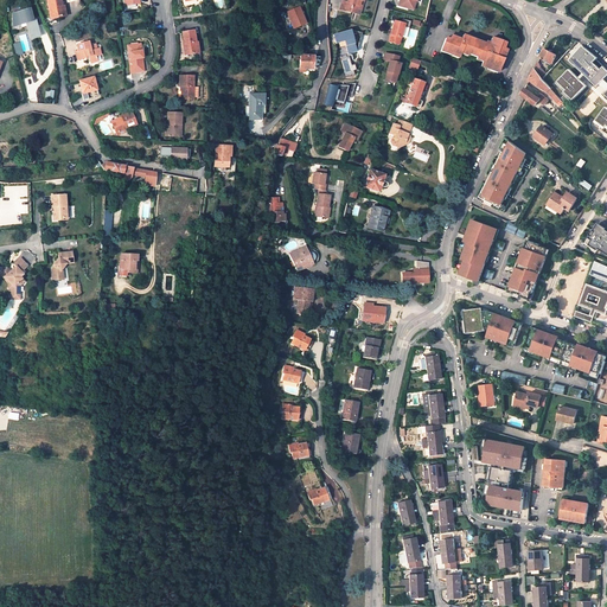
[(48,0),(51,19),(62,18),(59,8),(62,7),(59,0),(48,0)]
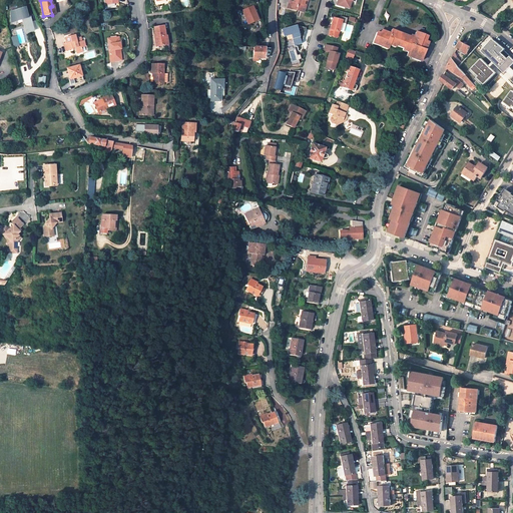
[(307,1),(307,0),(293,0),(293,1),(290,0),(288,8),(302,12),(305,0),(307,1)]
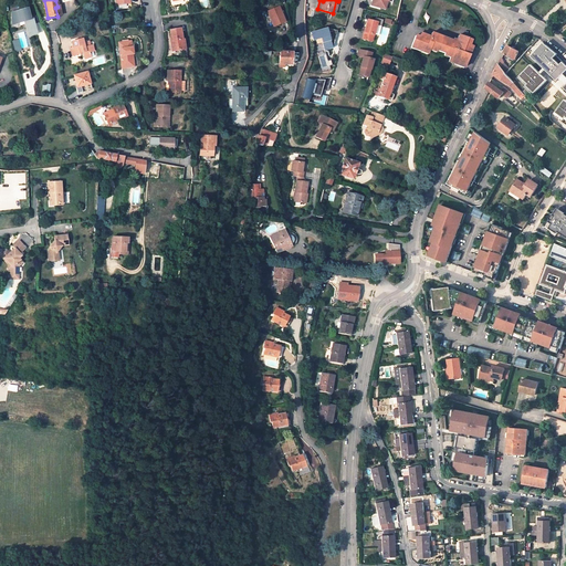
[(28,7),(11,11),(11,24),(19,22),(18,19),(24,18),(25,20),(24,21),(28,37),(35,34),(32,19),(31,19),(30,17),(28,7)]
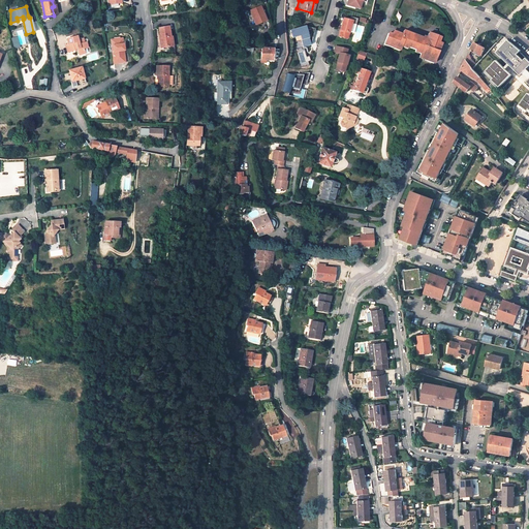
[(256,24),(266,20),(260,6),(250,10),(256,24)]
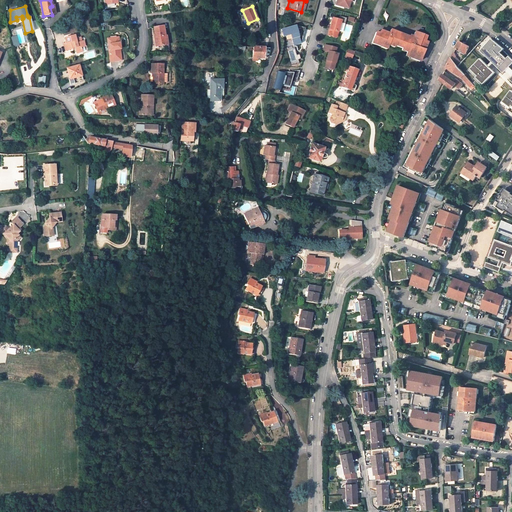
[(346,18),(339,16),(338,19),(332,17),(327,35),(337,38),(341,22),(345,23),(346,18)]
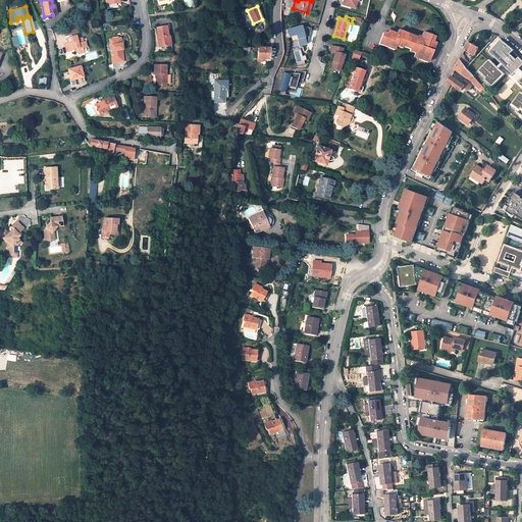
[(169,46),(168,41),(170,41),(169,33),(167,33),(166,27),(157,28),(158,35),(159,35),(160,37),(158,38),(159,47),(169,46)]
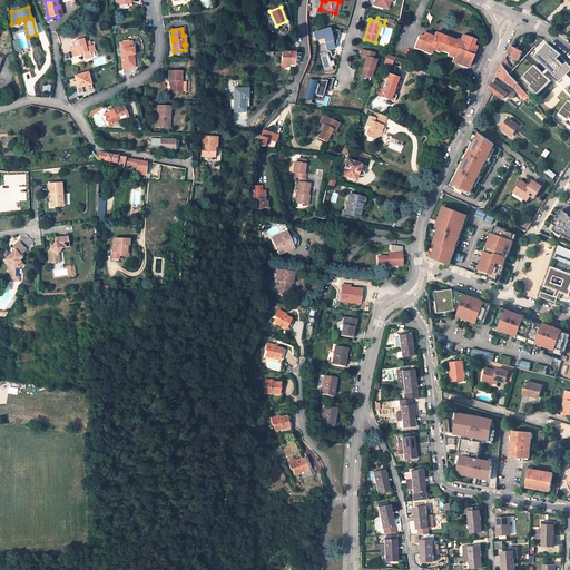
[(324,39),(327,51),(335,49),(341,31),(331,29),(314,32),(315,41),(324,39)]
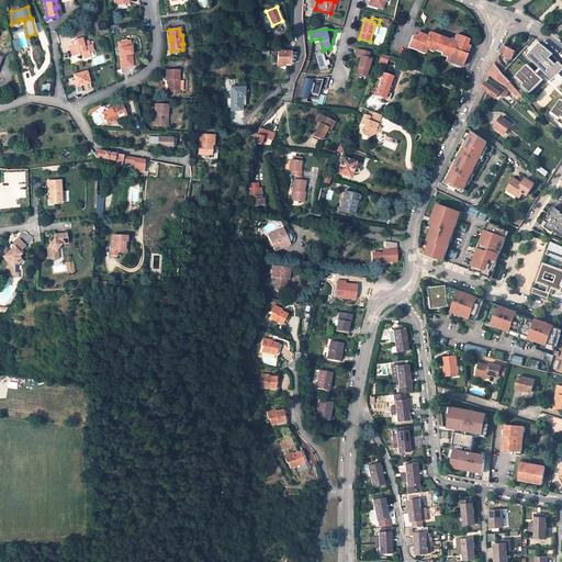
[(442,38),(428,33),(426,36),(418,34),(417,37),(415,36),(411,35),(406,46),(416,51),(416,48),(424,52),(425,48),(426,46),(433,49),(438,51),(441,53),(448,55),(447,57),(446,59),(454,63),(453,65),(460,67),(465,55),(463,54),(467,45),(465,45),(468,40),(456,35),(453,40),(452,42),(448,41),(442,38)]
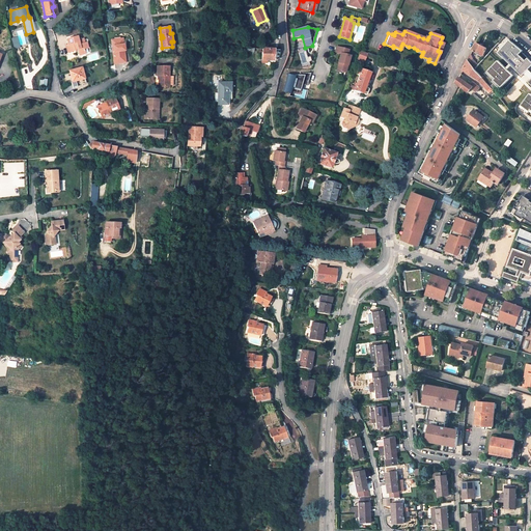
[(76,50),(78,49),(80,55),(86,53),(84,49),(88,48),(87,43),(85,44),(83,39),(79,40),(78,36),(67,39),(68,45),(66,46),(68,53),(76,50)]
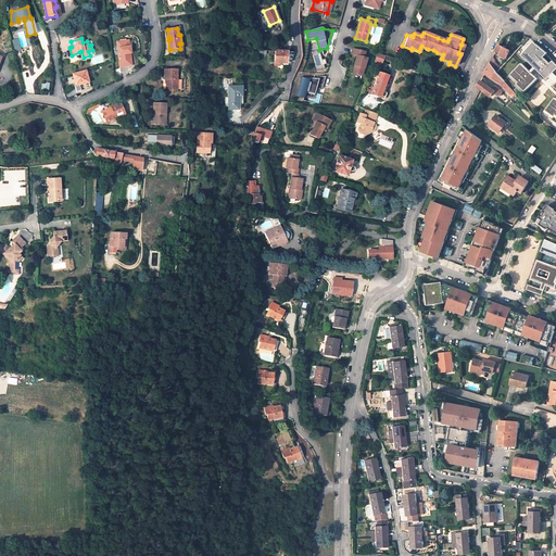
[(129,53),(127,53),(126,40),(116,42),(119,66),(131,64),(129,53)]
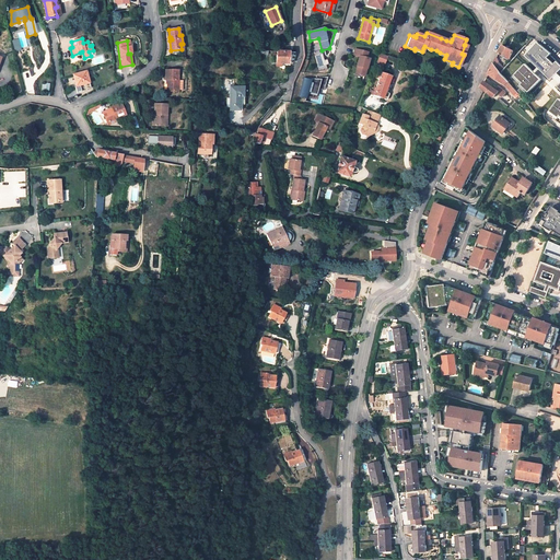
[(525,56),(550,80),(559,68),(559,66),(555,61),(548,55),(549,54),(537,43),(525,56)]
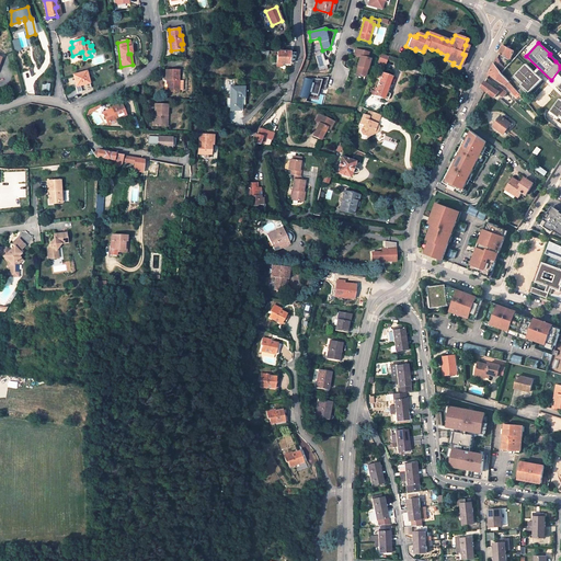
[(511,58),(514,50),(504,45),(500,53),(511,58)]
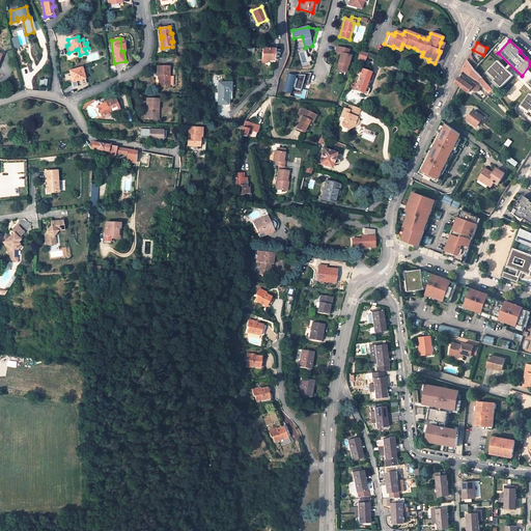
[(348,50),(336,47),(335,52),(340,53),(338,62),(339,62),(337,70),(345,72),(350,55),(347,55),(348,50)]
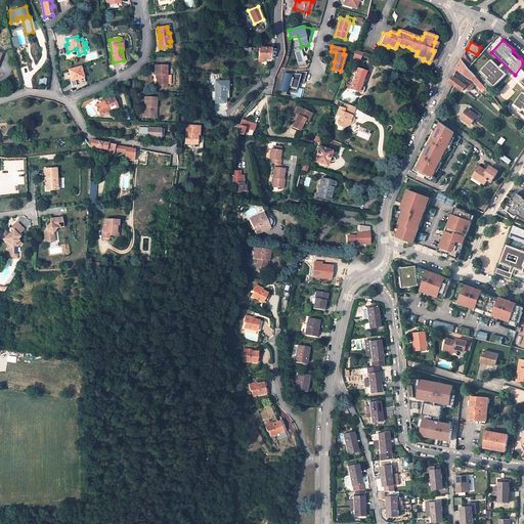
[(264,48),(259,48),(258,59),(263,59),(268,59),(274,58),(276,52),(275,49),(273,48),(269,48),(264,48)]
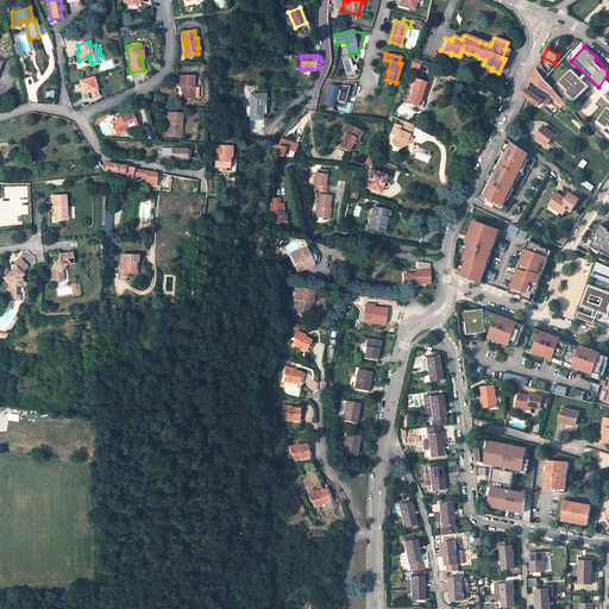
[(349,76),(356,74),(351,58),(344,61),(349,76)]
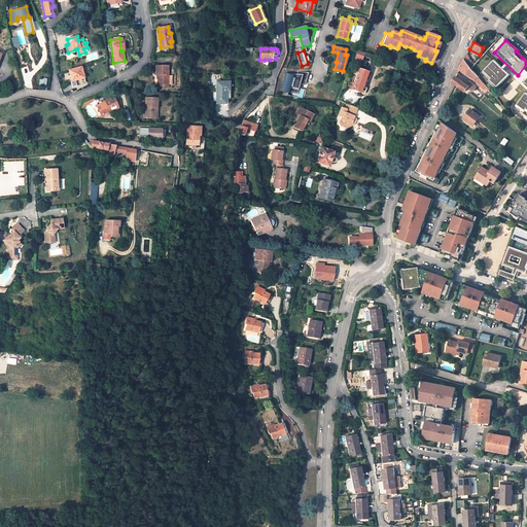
[(354,57),(361,60),(363,53),(357,50),(354,57)]
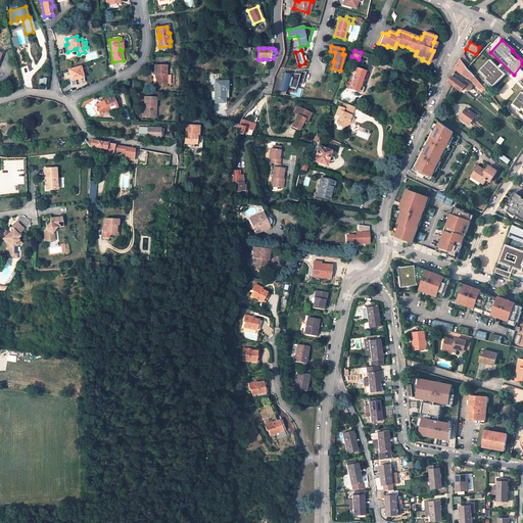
[(472,63),(466,58),(463,61),(468,67),(472,63)]
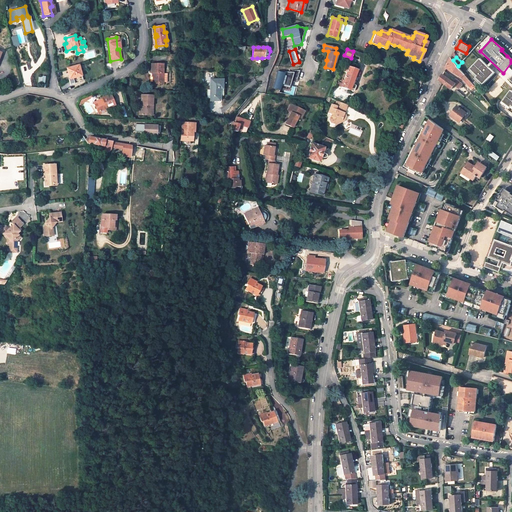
[(457,74),(461,77),(464,74),(458,66),(453,60),(451,58),(448,63),(446,68),(457,74)]
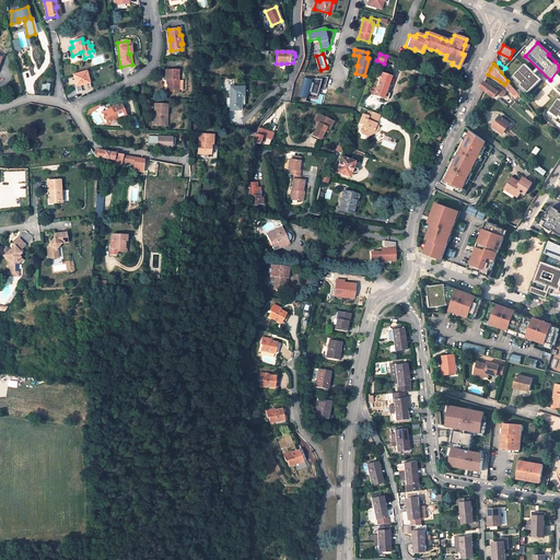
[(525,63),(515,76),(523,83),(522,84),(528,92),(540,80),(525,63)]
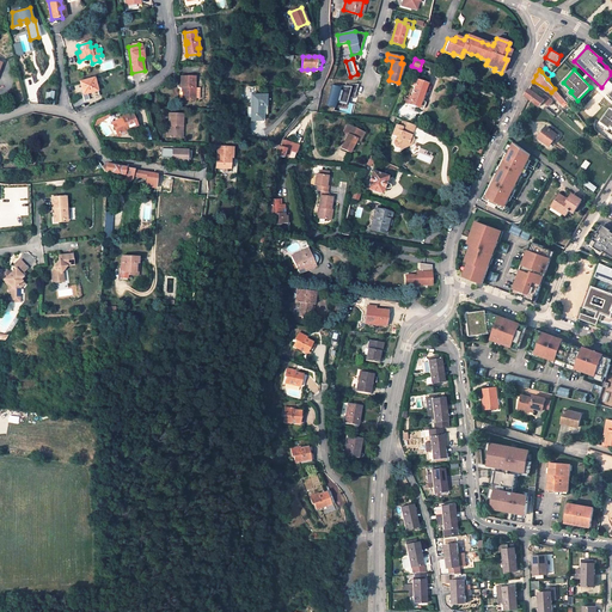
[(611,74),(601,87),(609,96),(611,91),(611,74)]
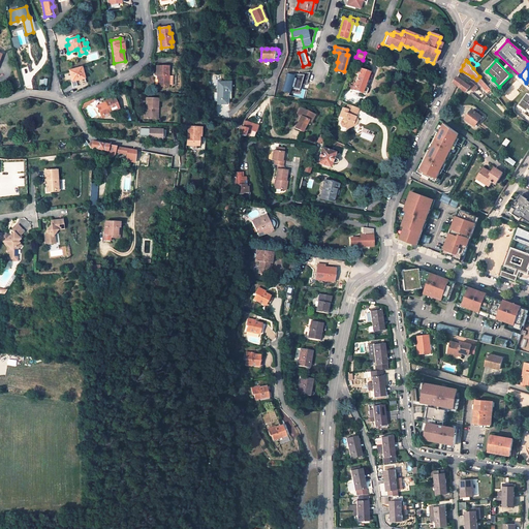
[(168,66),(156,66),(156,75),(158,75),(158,79),(158,86),(168,86),(168,66)]
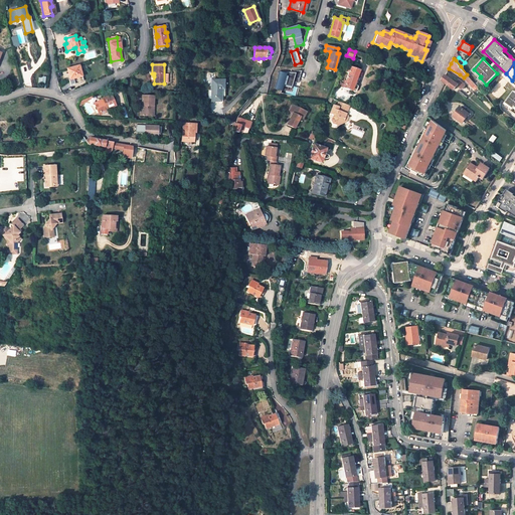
[(67,68),(70,79),(82,75),(80,72),(78,65),(67,68)]
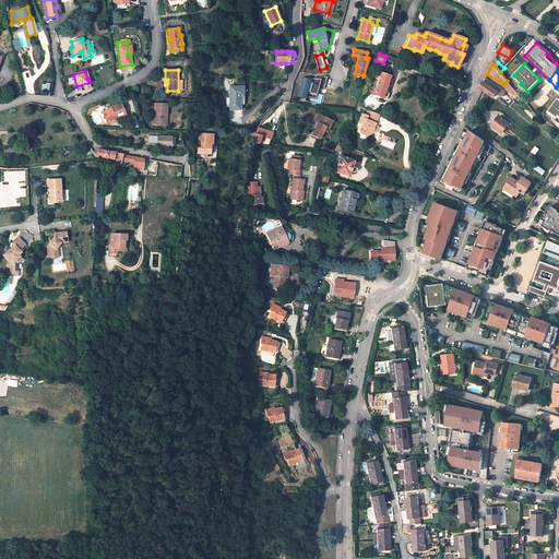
[(390,76),(376,72),(375,76),(378,79),(378,80),(376,85),(375,87),(373,86),(370,94),(384,99),(387,98),(388,94),(388,93),(384,92),(388,82),(390,76)]
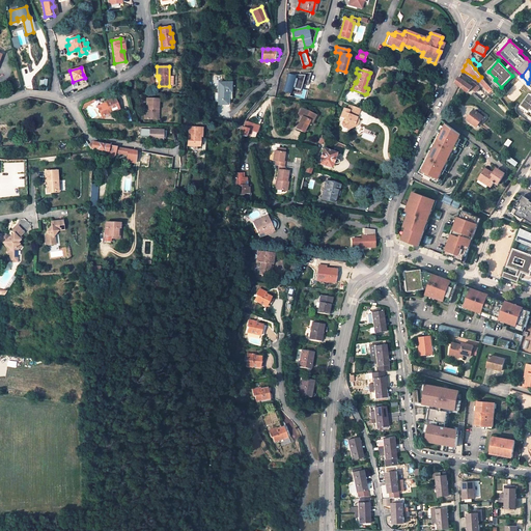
[(288,74),(283,90),(290,92),(289,94),(296,96),(296,93),(302,94),(303,88),(302,88),(303,84),(308,85),(311,73),(302,72),(301,75),(296,74),(295,75),(288,74)]
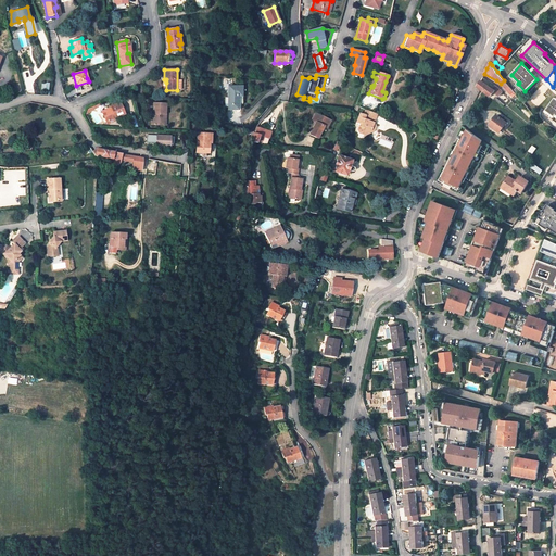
[(495,85),(492,89),(480,80),(479,84),(477,86),(490,96),(494,91),(498,96),(503,91),(497,86),(495,85)]
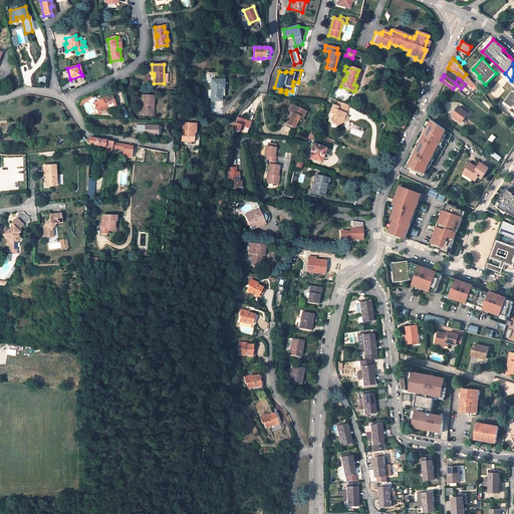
[(466,74),(463,77),(463,78),(465,80),(471,85),(474,83),(472,81),(467,75),(466,74)]
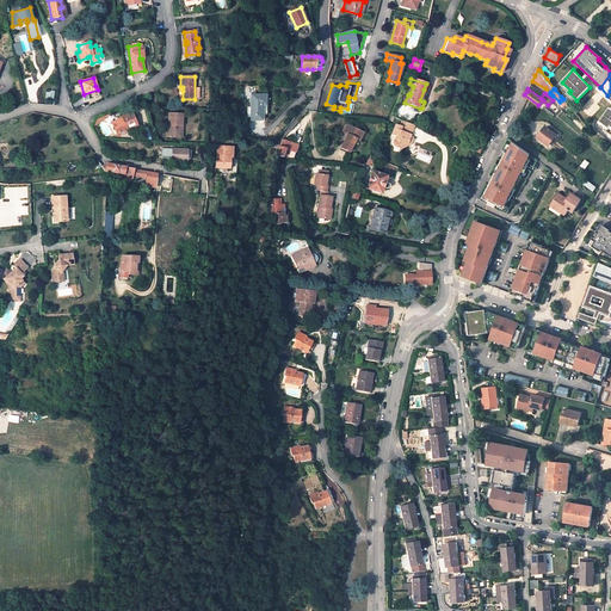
[(99,96),(98,93),(98,90),(84,94),(86,100),(99,96)]
